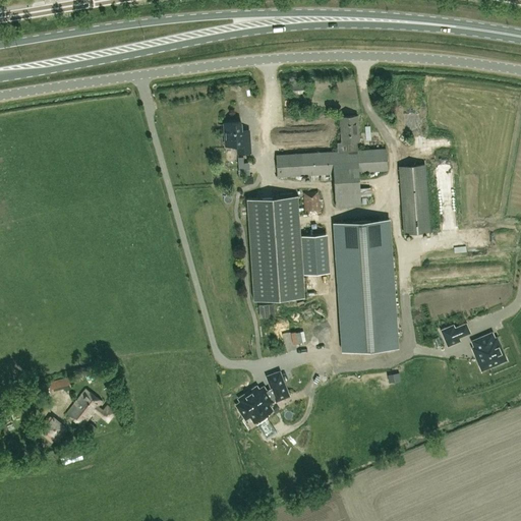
[(306,80),(292,81),(293,92),(307,91),(306,80)]
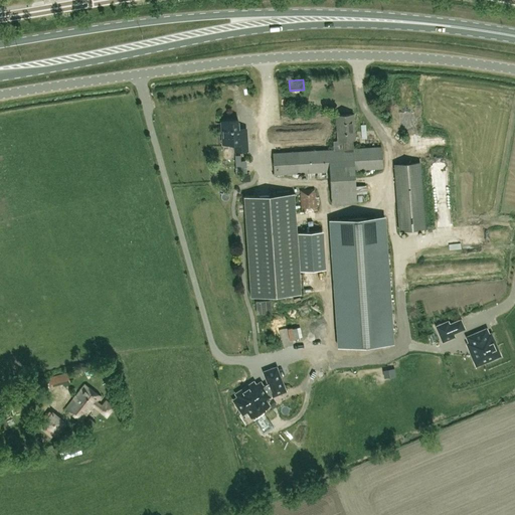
[(356,193),(366,193),(366,185),(355,185),(354,169),(383,167),(381,146),(353,148),(352,140),(354,139),(353,114),(336,115),(338,140),(333,141),(334,149),(273,153),(275,175),(330,171),(332,204),(356,202),(356,193)]
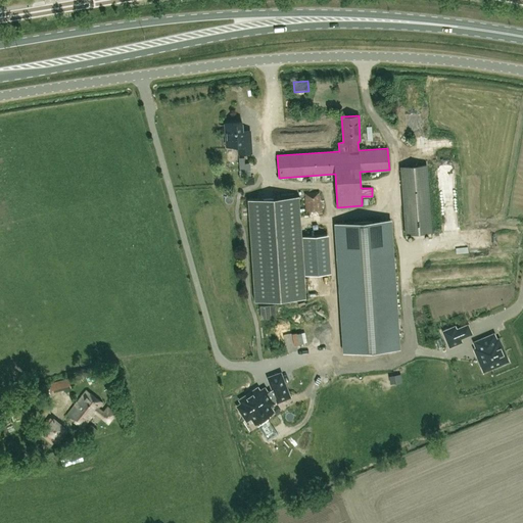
[(241,123),(224,124),(226,145),(237,144),(238,153),(251,153),(249,130),(242,131),(241,123)]
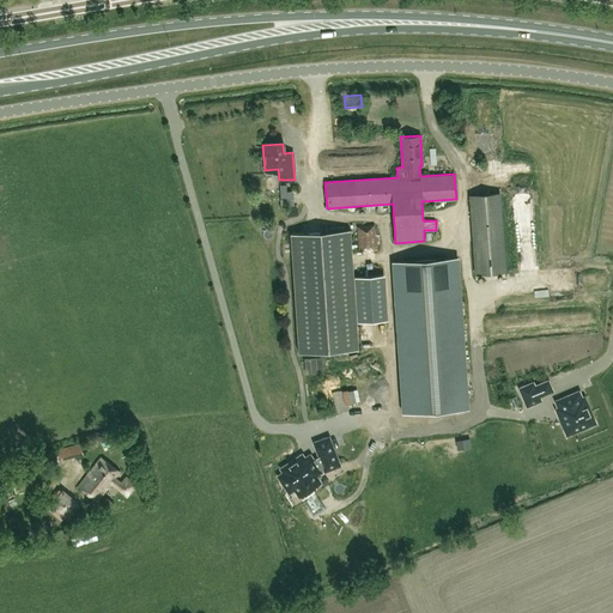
[(293,205),(292,190),(286,190),(286,184),(280,184),(280,206),(293,205)]
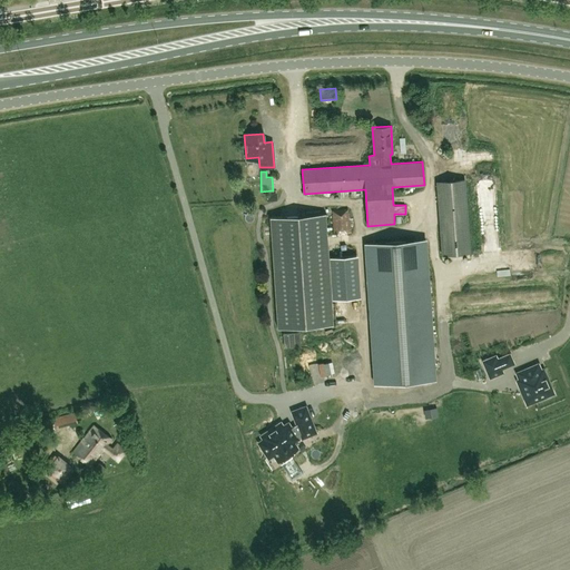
[(464,179),(436,182),(442,254),(470,252),(464,179)]
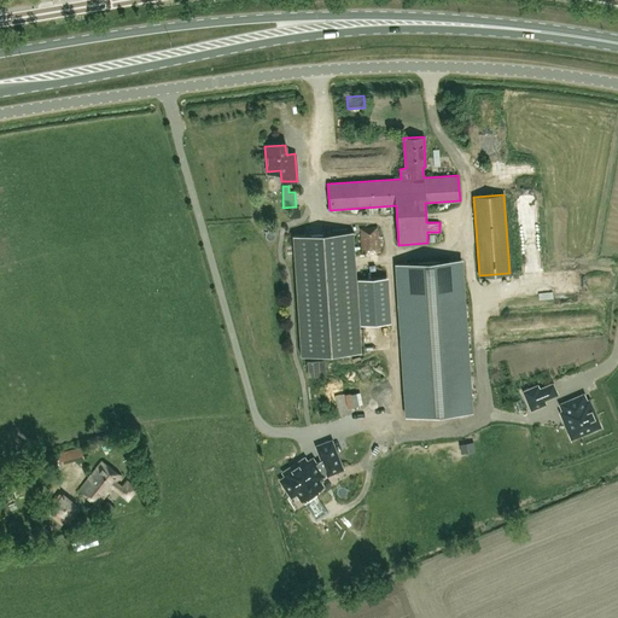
[(374,249),(374,251),(380,251),(378,226),(360,227),(362,252),(367,252),(367,250),(374,249)]
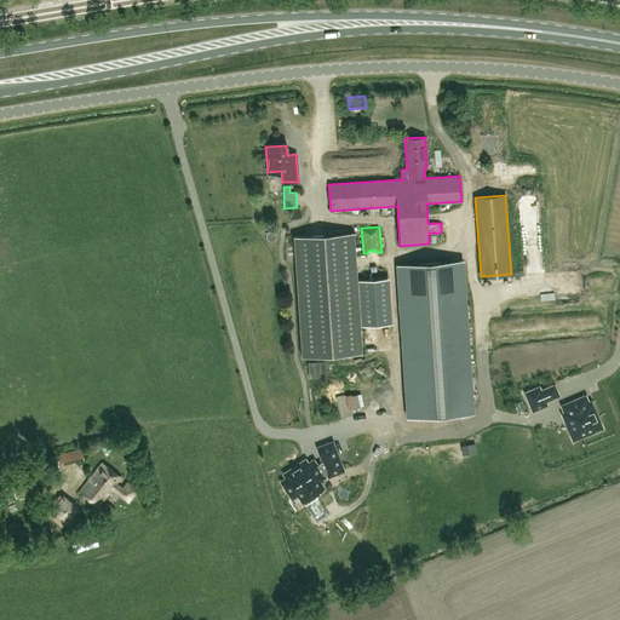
[(302,357),(362,352),(354,233),(294,236),(302,357)]
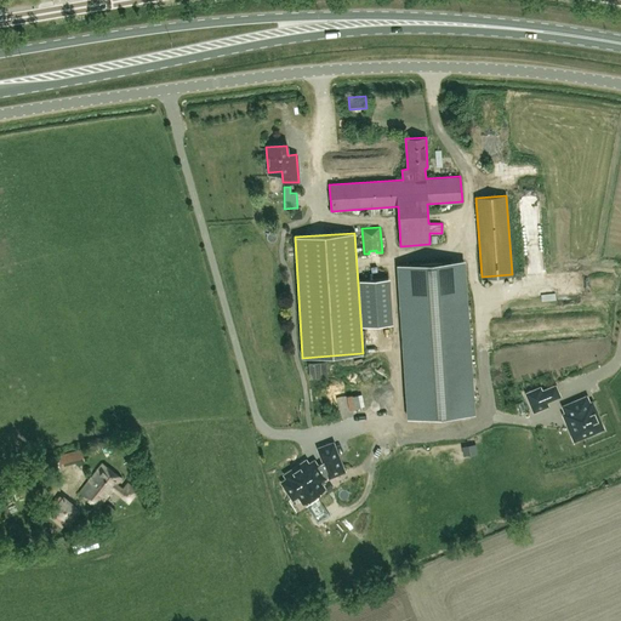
[(399,265),(409,417),(473,412),(462,261),(399,265)]
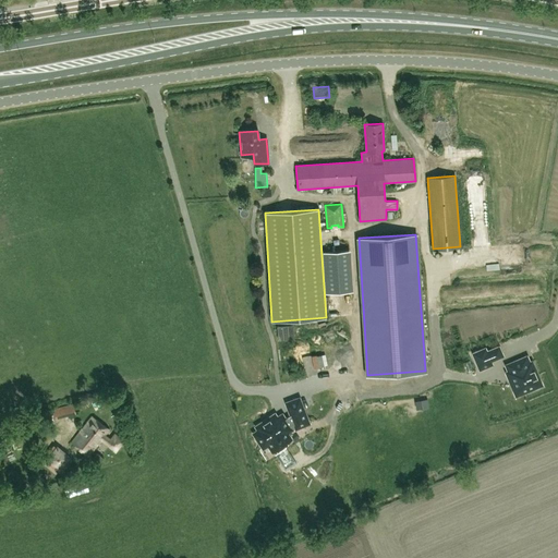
[(293,324),(277,326),(278,340),(294,338),(293,324)]
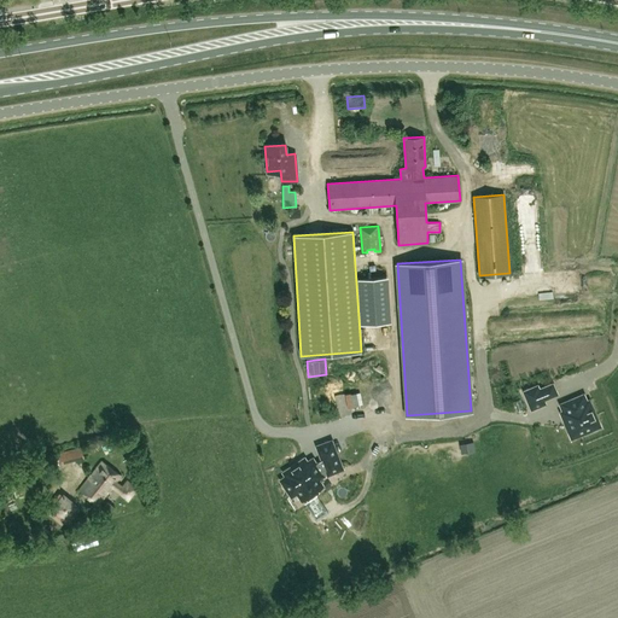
[(553,382),(538,389),(537,385),(524,391),(531,409),(544,403),(543,401),(558,395),(553,382)]
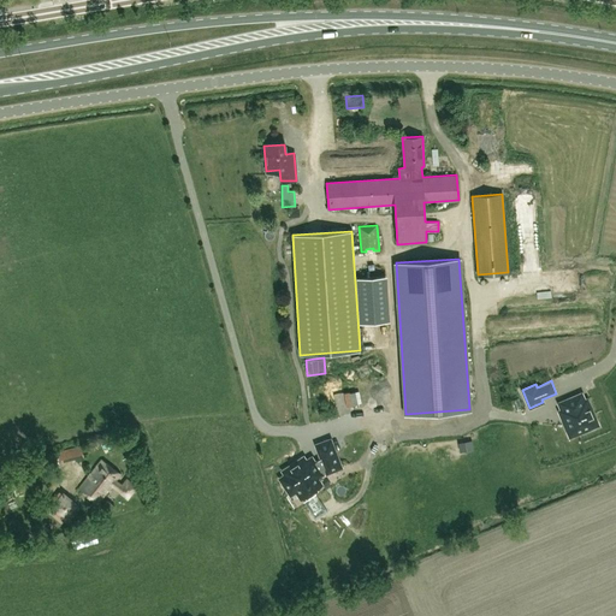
[(586,406),(581,394),(558,402),(568,425),(566,426),(569,433),(574,434),(581,432),(580,430),(593,424),(590,414),(593,413),(588,404),(586,406)]
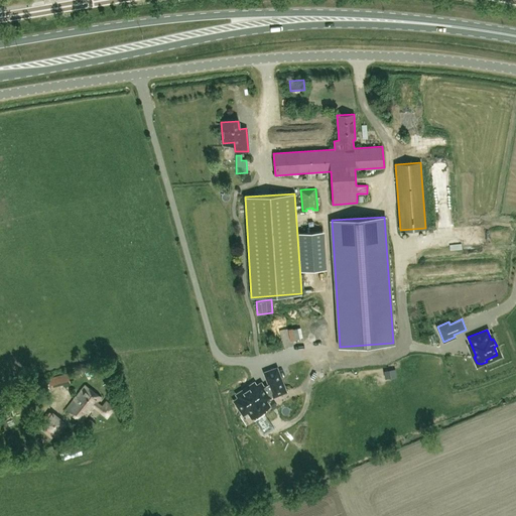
[(106,375),(111,371),(105,365),(101,368),(106,375)]
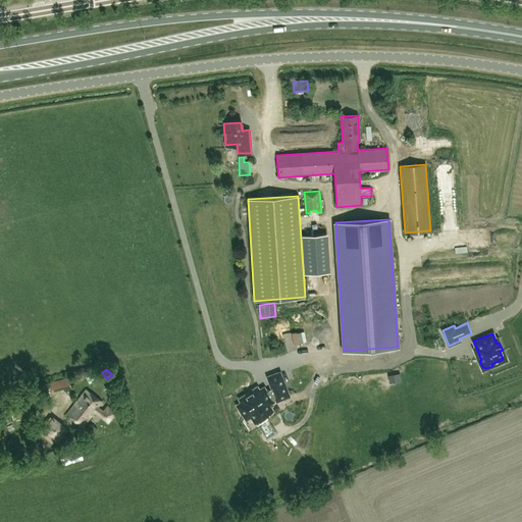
[(52,392),(72,386),(69,377),(50,382),(52,392)]
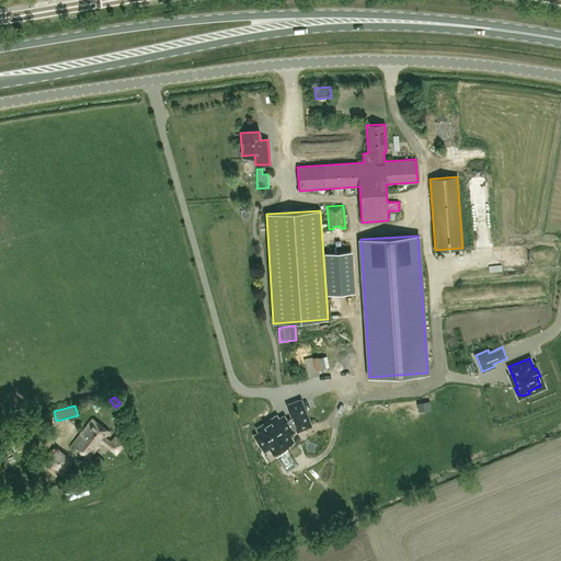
[(277,419),(276,416),(258,428),(260,432),(255,435),(264,449),(270,446),(274,453),(285,446),(293,441),(288,435),(294,431),(293,428),(297,426),(298,430),(310,424),(304,409),(292,413),(293,416),(287,420),(284,414),(277,419)]
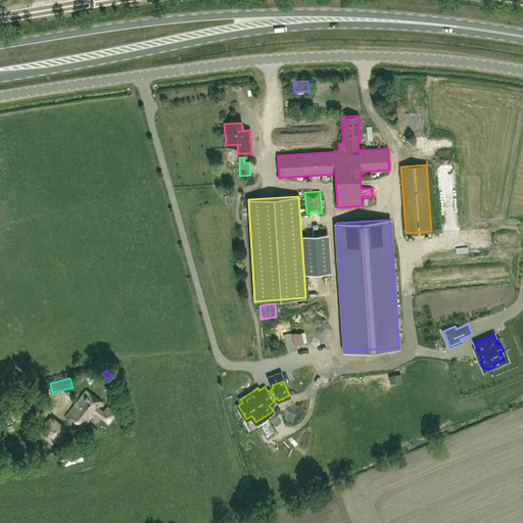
[(103,411),(98,407),(102,402),(87,390),(67,415),(83,427),(94,413),(108,424),(117,413),(107,405),(103,411)]
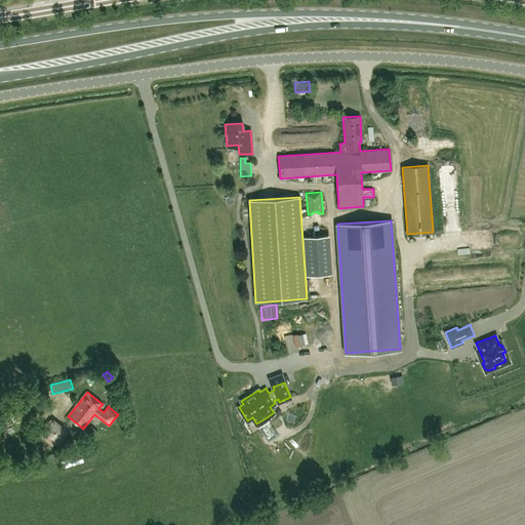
[(307,409),(303,416),(311,420),(315,413),(307,409)]
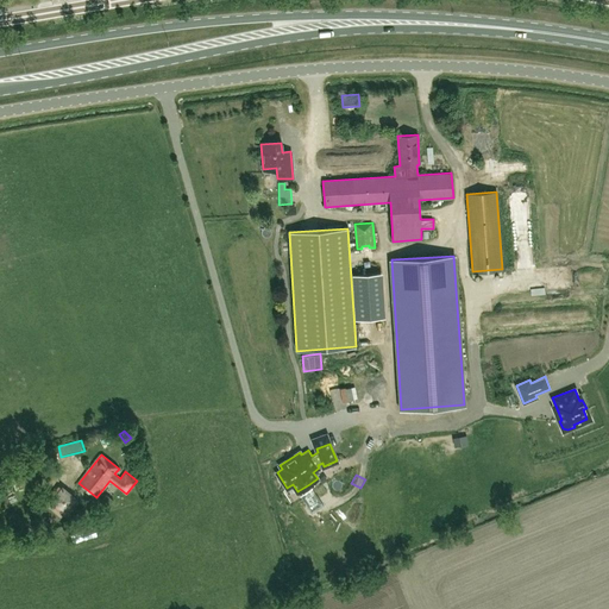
[(11,489),(7,478),(0,481),(4,491),(11,489)]
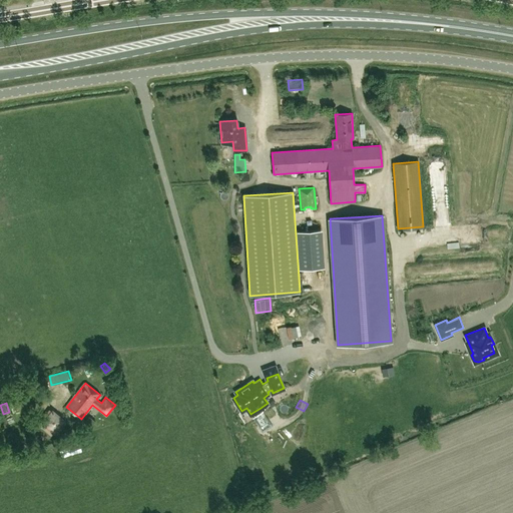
[(42,418),(57,431),(65,422),(49,410),(42,418)]
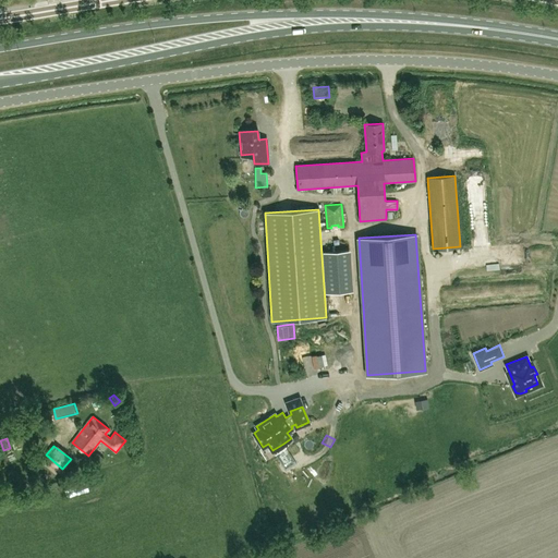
[(93,458),(99,463),(104,458),(97,452),(93,458)]
